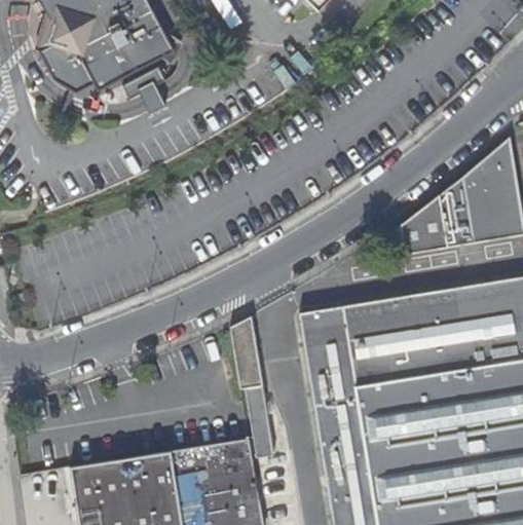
[(43,0),(70,53),(78,49),(100,92),(178,49),(170,35),(167,36),(149,0),(43,0)]
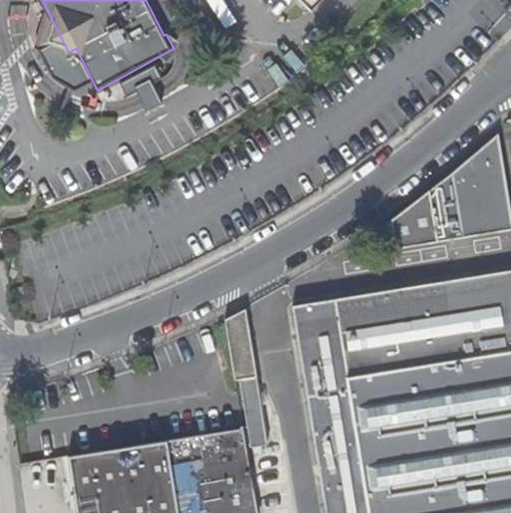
[(297,0),(299,2),(309,13),(322,0),(297,0)]
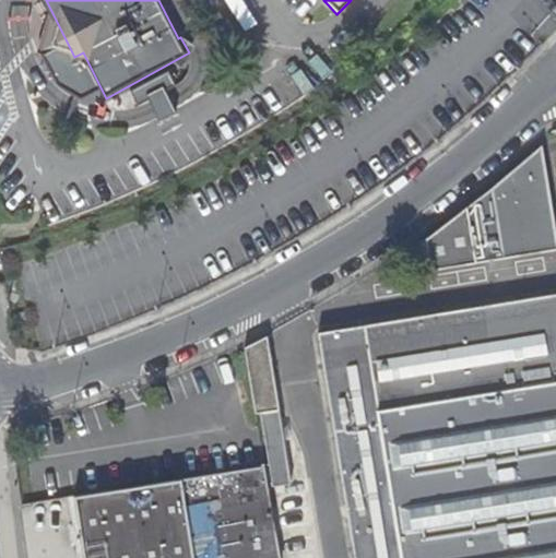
[(169,72),(132,91),(138,104),(175,84),(169,72)]
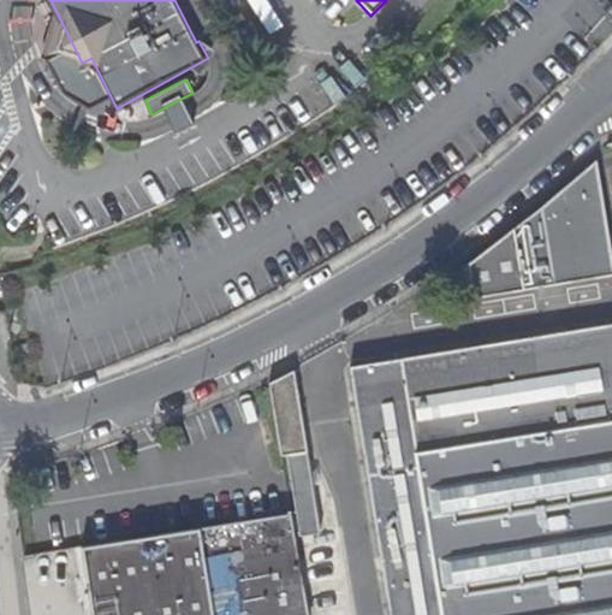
[(474,295),(611,272),(611,243),(599,157),(526,218),(470,261),(474,295)]
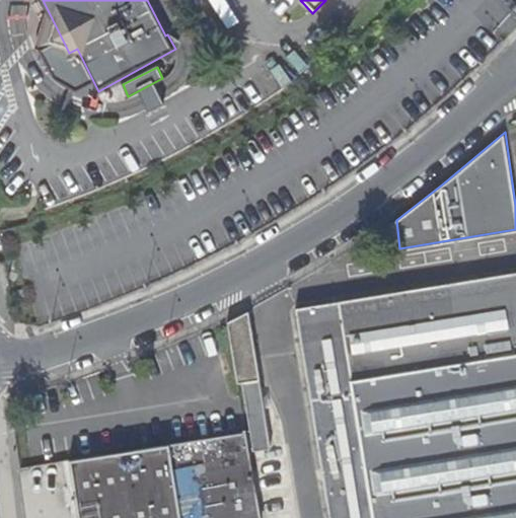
[(515,272),(297,308),(332,517),(515,517),(515,272)]
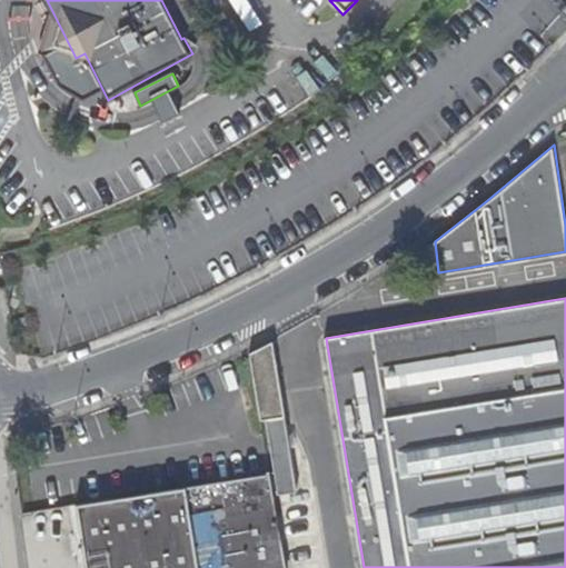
[(272,341),(250,351),(262,419),(285,416),(272,341)]
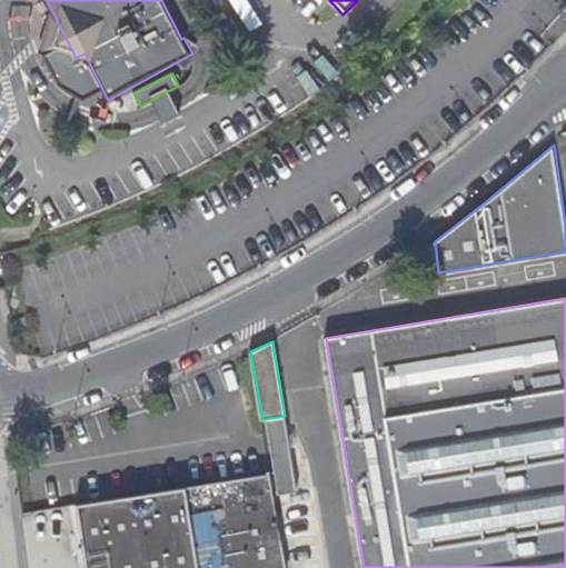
[(236,567),(285,567),(268,475),(262,476),(78,507),(87,567),(198,567),(191,517),(227,510),(236,567)]
